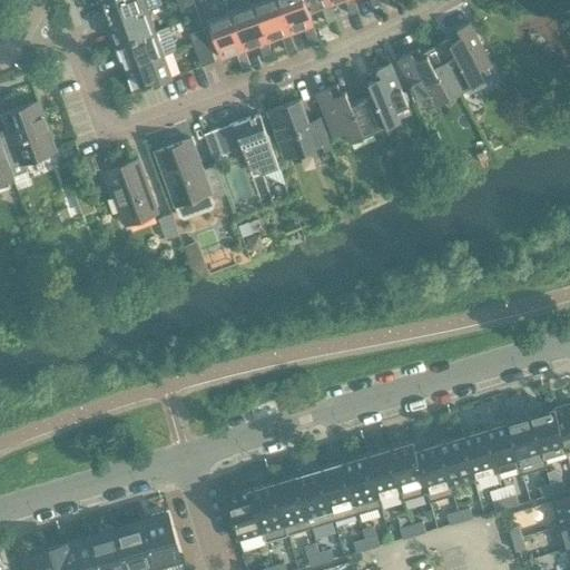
[(145,0),(100,0),(109,22),(148,8),(147,3),(145,0)]
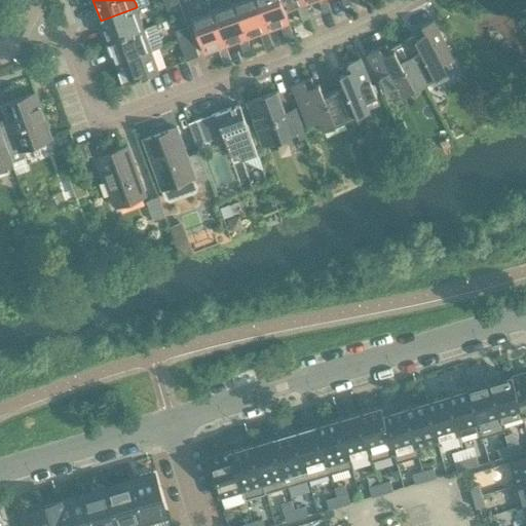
[(177,0),(162,0),(167,11),(180,7),(177,0)]
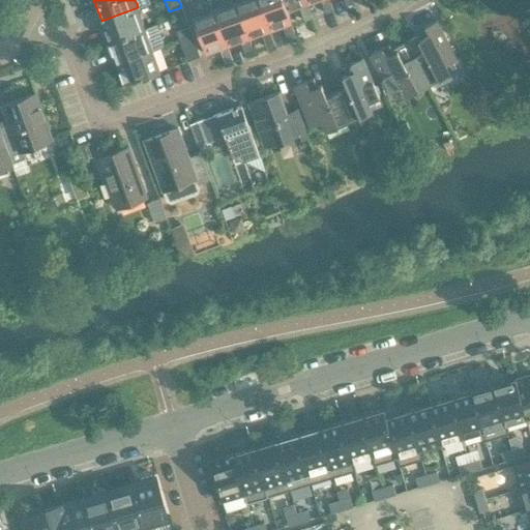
[(259,0),(239,0),(236,1),(249,38),(261,34),(266,48),(273,45),(268,31),(270,31),(259,0)]
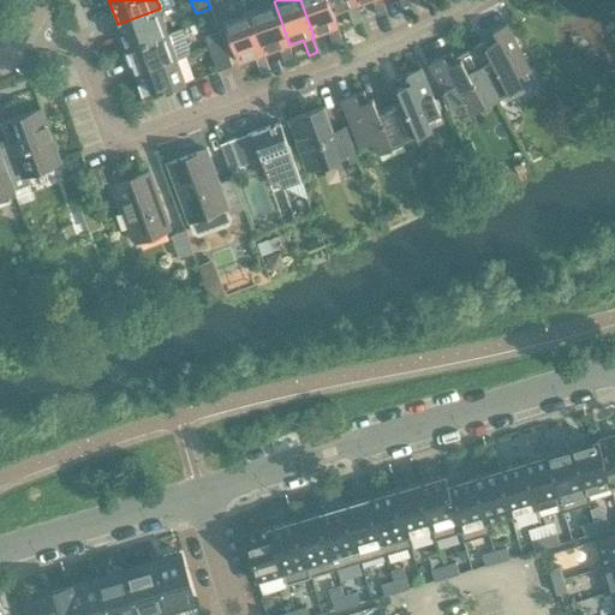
[(334,15),(327,0),(300,0),(314,36),(327,31),(333,47),(342,43),(332,16),(334,15)]
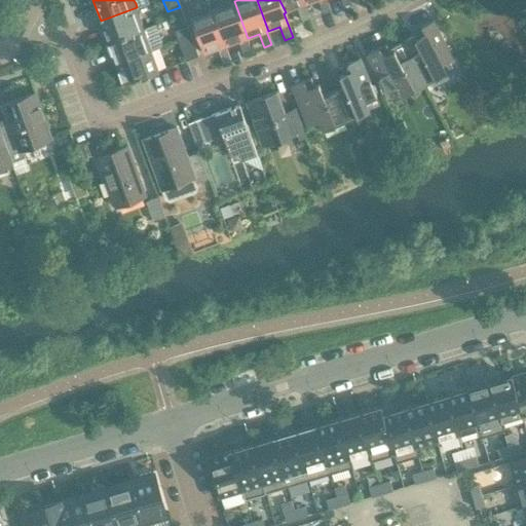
[(309,19),(304,5),(306,5),(303,0),(279,0),(286,12),(297,8),(301,21),(309,19)]
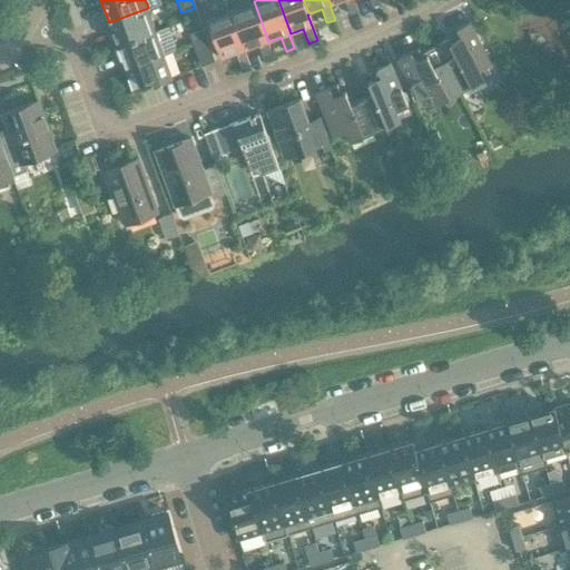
[(328,0),(332,6),(344,1),(350,15),(357,12),(352,0),(328,0)]
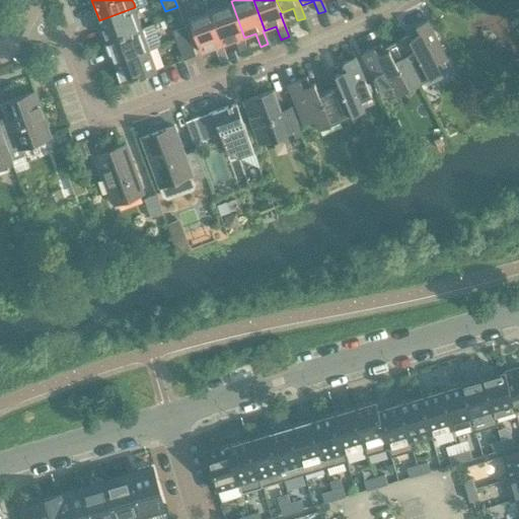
[(244,38),(231,1),(210,9),(223,45),(235,41),(240,55),(247,52),(242,39),(244,38)]
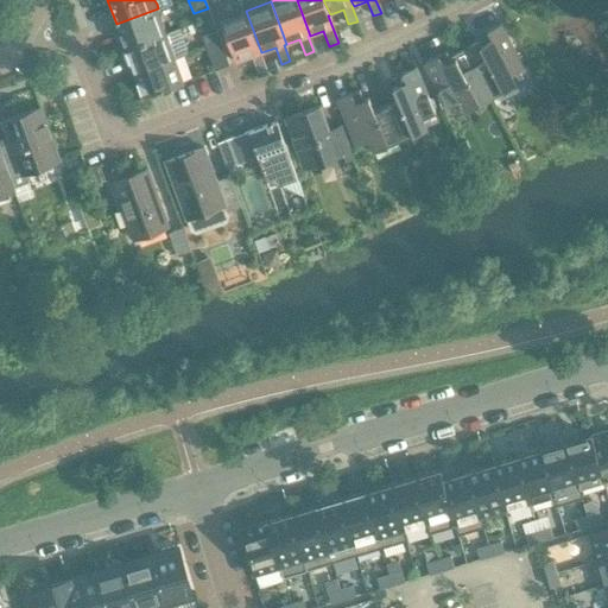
[(166,33),(166,32),(159,13),(158,8),(116,24),(125,49),(166,33)]
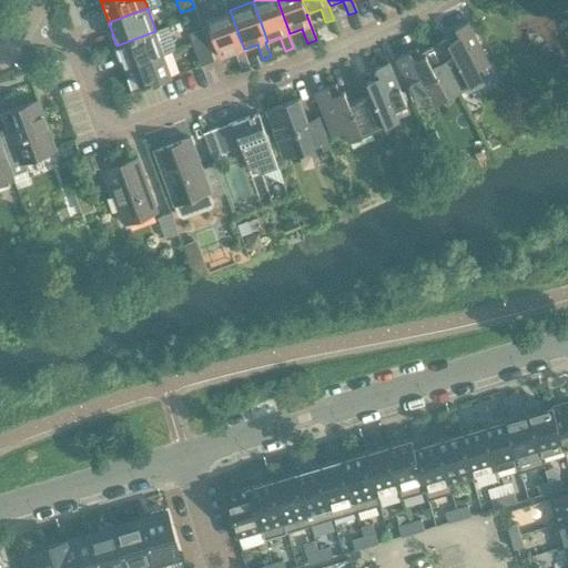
[(247,64),(242,50),(244,49),(230,10),(206,19),(221,58),(234,53),(240,68),(247,64)]
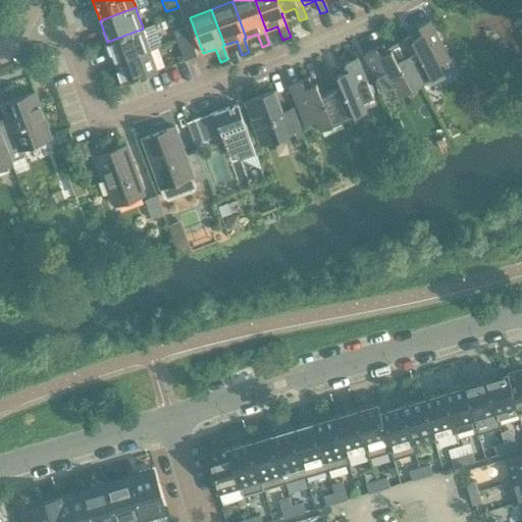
[(412,37),(401,43),(421,84),(445,71),(454,66),(450,57),(429,19),(413,29),(416,35),(412,37)]
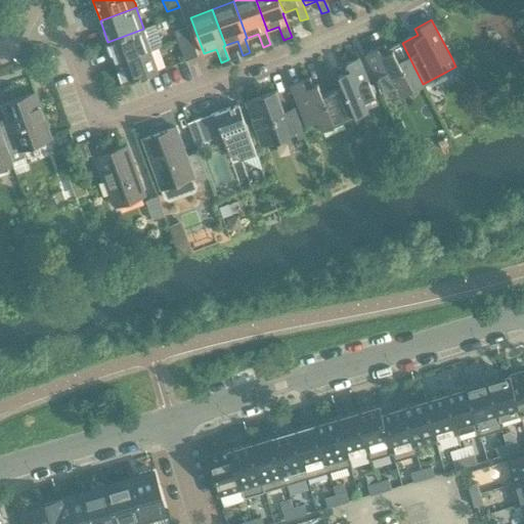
[(143,28),(143,29),(107,42),(116,62),(150,49),(150,48),(163,43),(155,24),(143,28)]
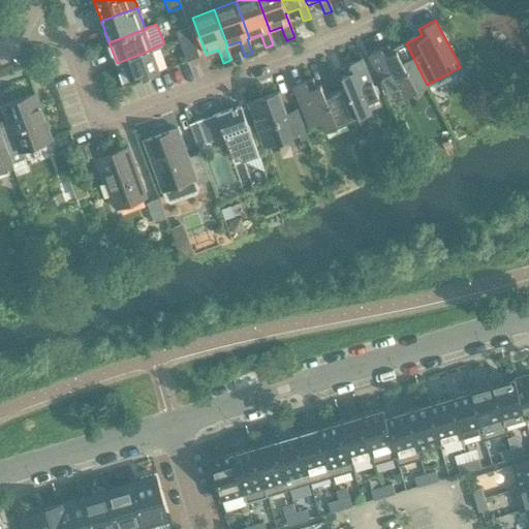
[(180,39),(180,40),(192,35),(189,26),(177,31),(180,39)]
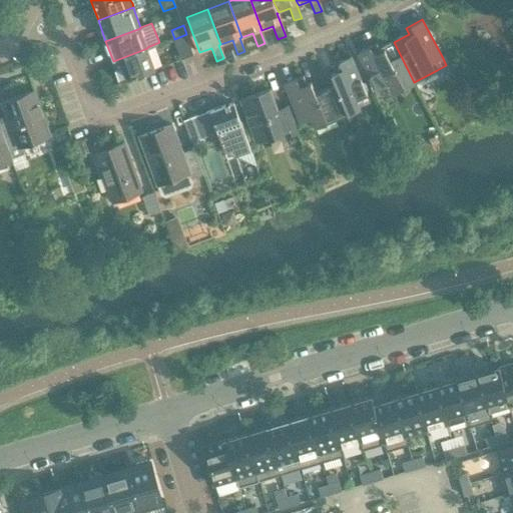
[(186,34),(174,39),(181,59),(194,55),(186,34)]
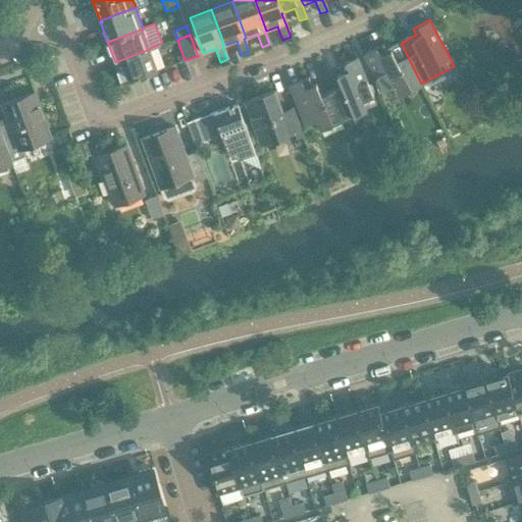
[(383,44),(365,53),(385,92),(396,87),(401,94),(421,84),(401,43),(386,50),(383,44)]
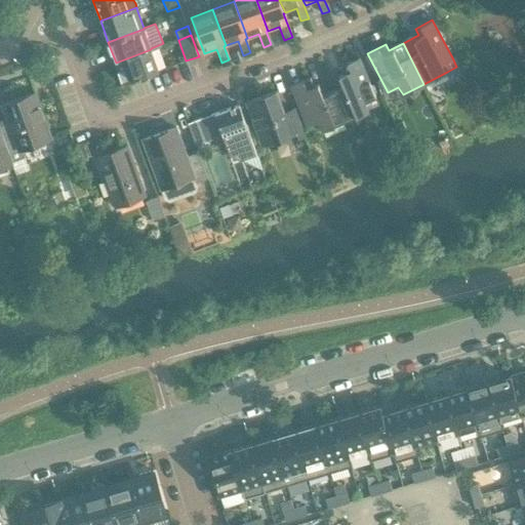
[(123,83),(159,71),(151,49),(116,63),(123,83)]
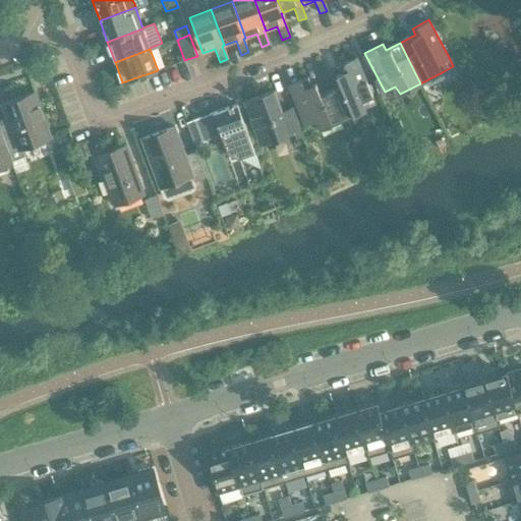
[(337,73),(341,84),(330,90),(342,120),(366,111),(362,102),(372,97),(356,57),(338,64),(341,71),(337,73)]
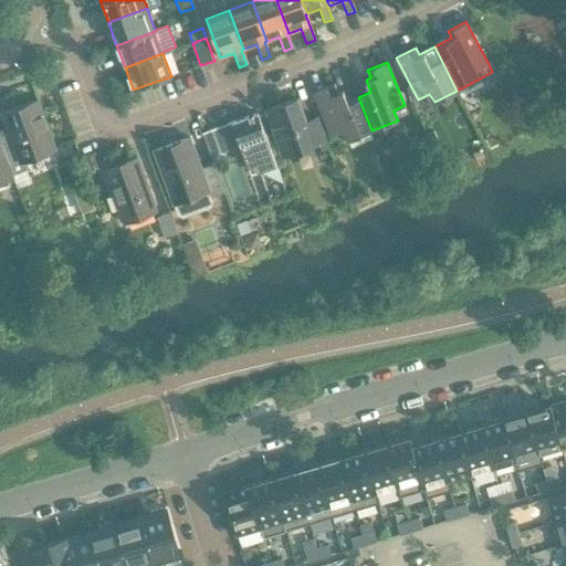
[(344,130),(347,140),(371,130),(358,97),(347,102),(342,90),(337,91),(334,84),(314,92),(332,136),(344,130)]
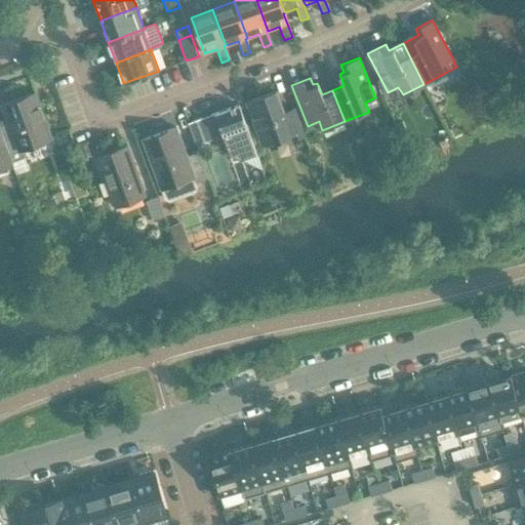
[(35,91),(2,104),(9,124),(0,127),(0,129),(11,162),(26,157),(23,149),(51,137),(35,91)]
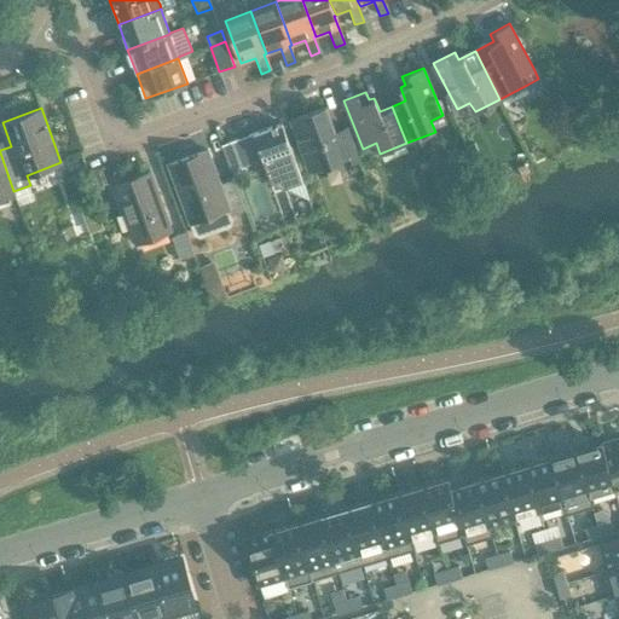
[(310,169),(341,158),(343,166),(359,160),(347,128),(335,133),(325,108),(291,120),(310,169)]
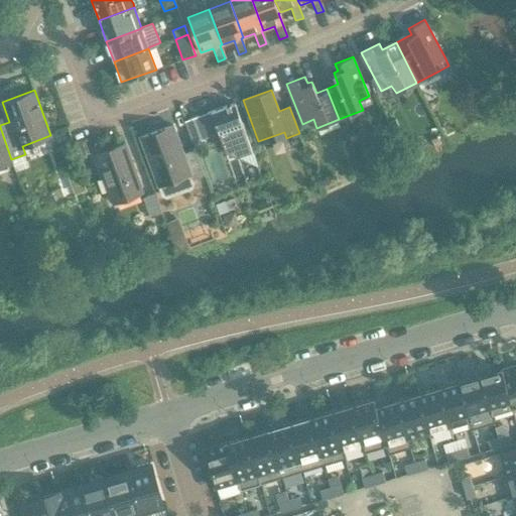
[(253,150),(235,103),(212,111),(184,121),(192,142),(220,132),(227,151),(239,156),(253,150)]
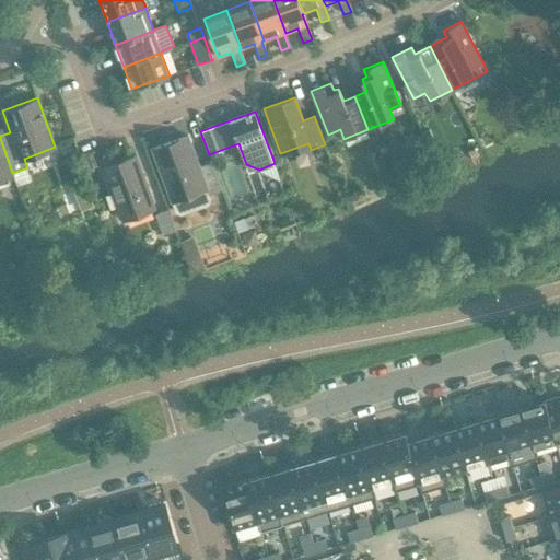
[(430,130),(423,132),(430,150),(436,147),(430,130)]
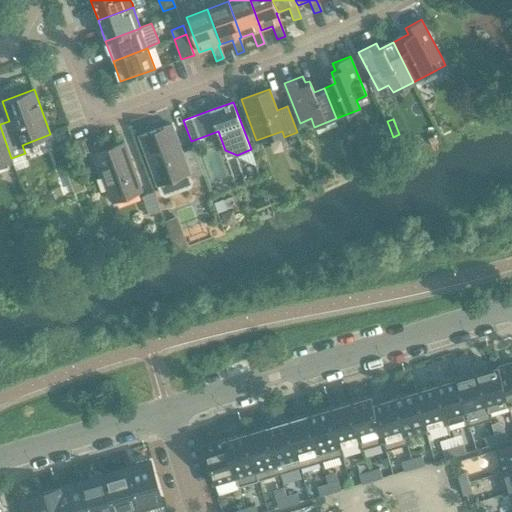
[(182,152),(172,124),(139,136),(160,194),(165,196),(190,187),(192,182),(190,176),(201,172),(193,148),(182,152)]
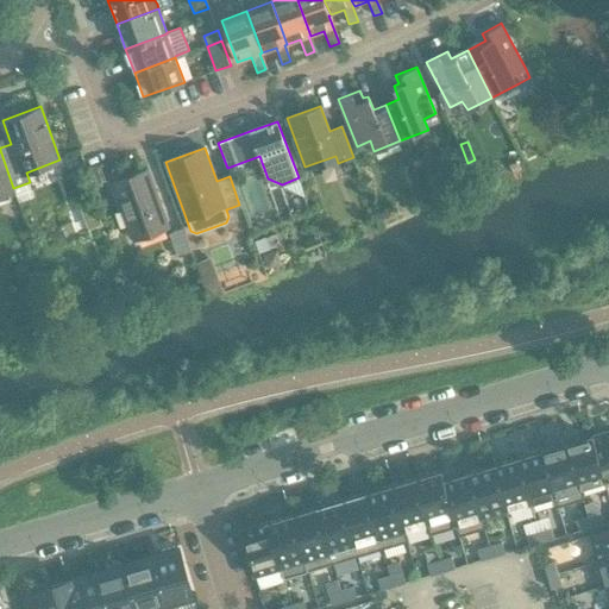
[(0,194),(14,189),(13,188),(0,150),(0,194)]
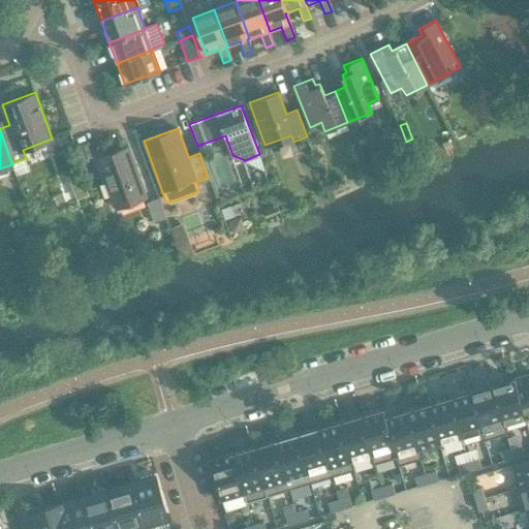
[(86,146),(74,150),(80,162),(90,158),(86,146)]
